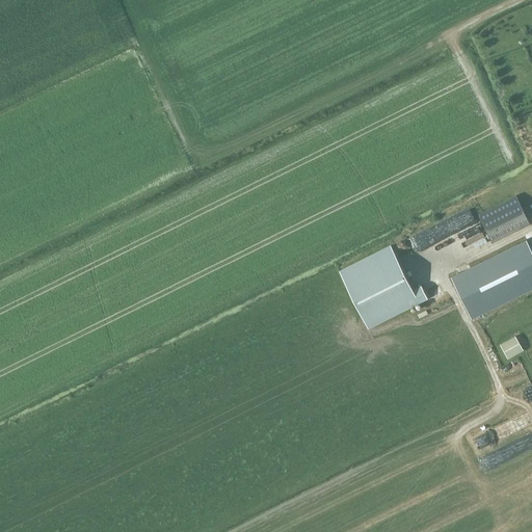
[(478,214),(493,243),(530,224),(516,195),(478,214)]
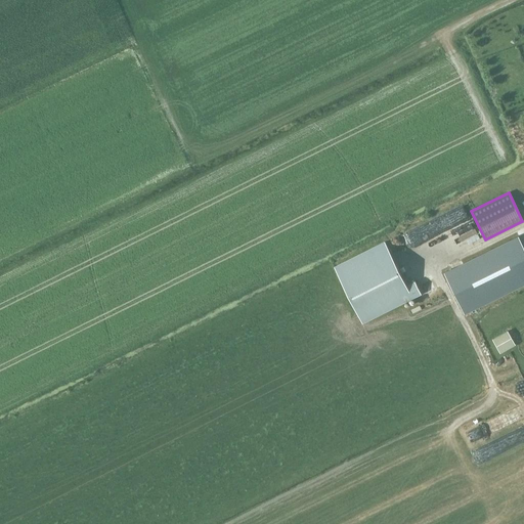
[(523,247),(518,235),(444,272),(465,314),(523,285),(523,247)]
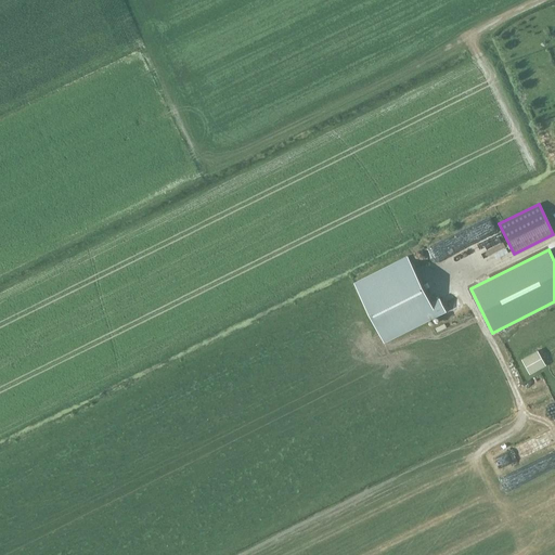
[(425,291),(408,257),(355,284),(378,332),(384,341),(401,332),(402,334),(446,311),(440,298),(430,302),(425,291)]
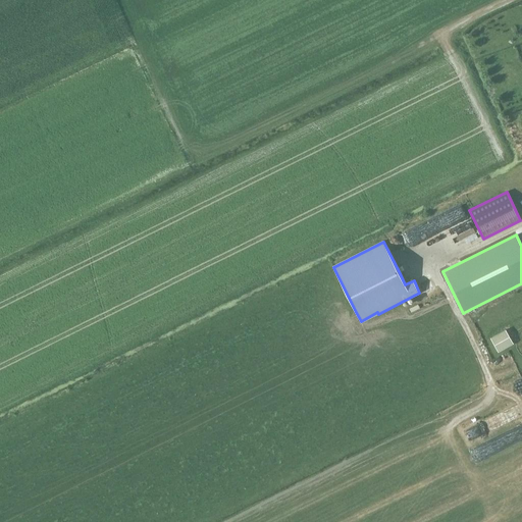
[(490,338),(499,353),(513,344),(506,329),(490,338)]
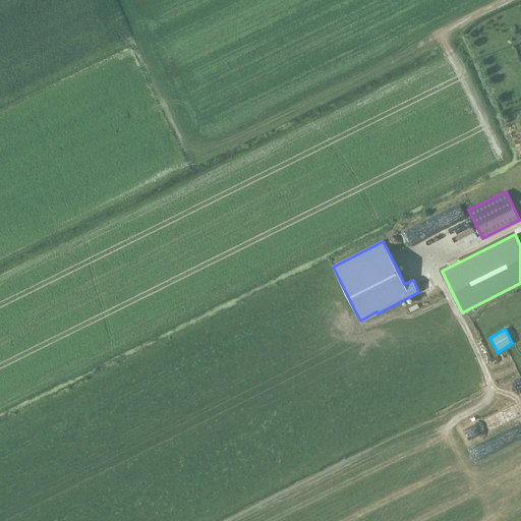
[(474,444),(478,457),(501,450),(497,437),(474,444)]
